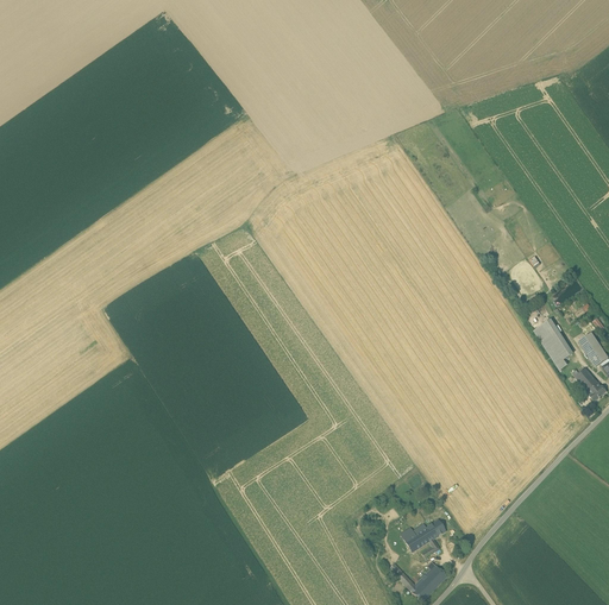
[(535,328),(557,361),(562,358),(562,359),(572,352),(551,317),(535,328)]
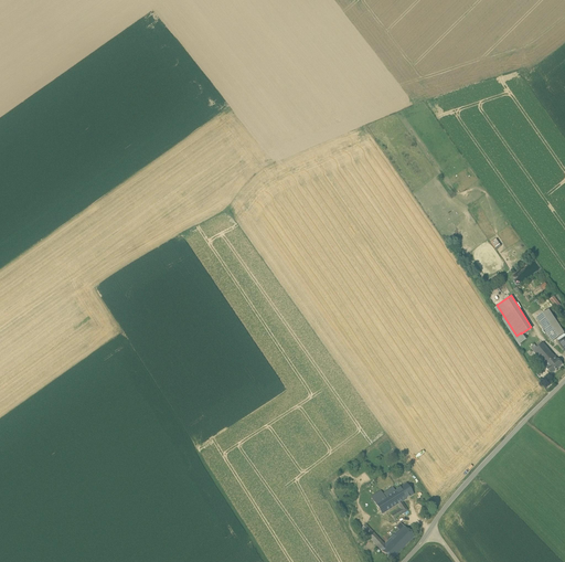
[(557,336),(558,338),(564,333),(564,331),(548,308),(537,316),(553,339),(557,336)]
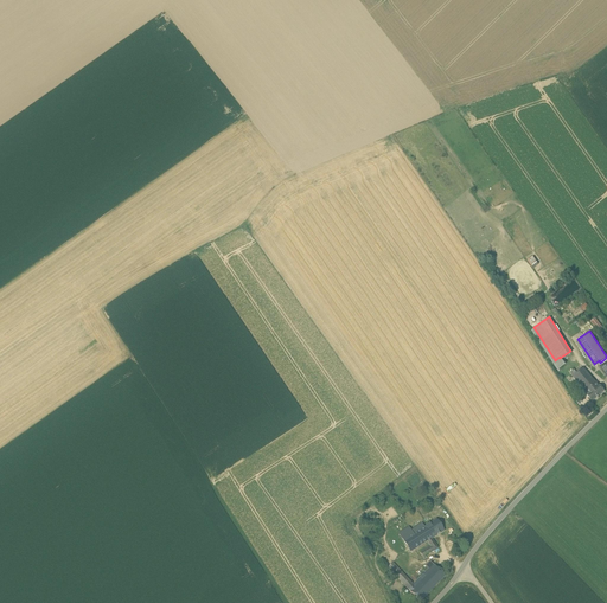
[(583,365),(577,370),(573,373),(583,385),(594,377),(583,365)]
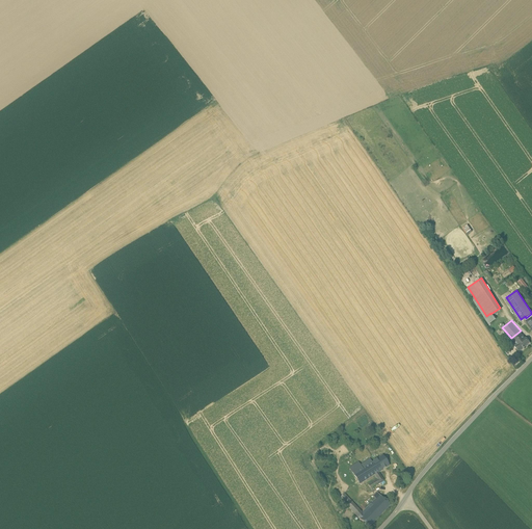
[(525,336),(521,331),(511,338),(515,343),(514,344),(519,349),(530,340),(526,335),(525,336)]
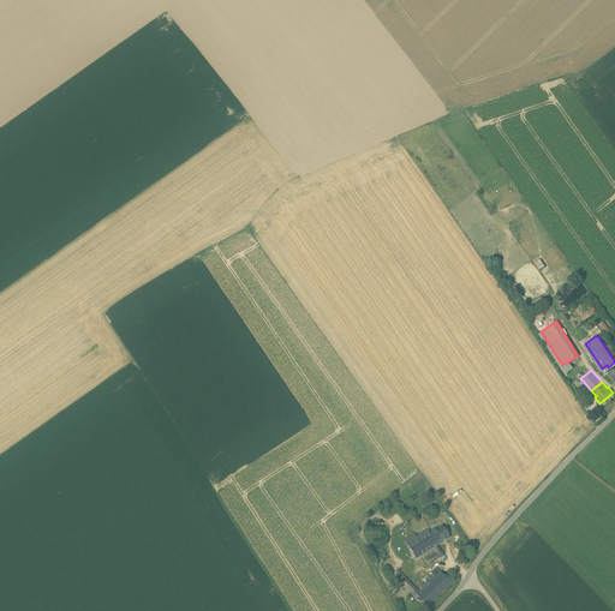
[(586,395),(587,396),(591,401),(595,397),(596,396),(591,390),(586,395)]
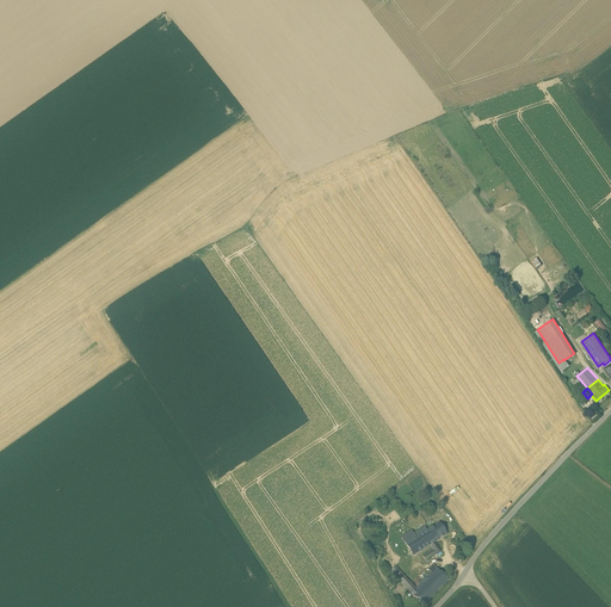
[(588,400),(587,398),(584,394),(578,398),(582,404),(588,400)]
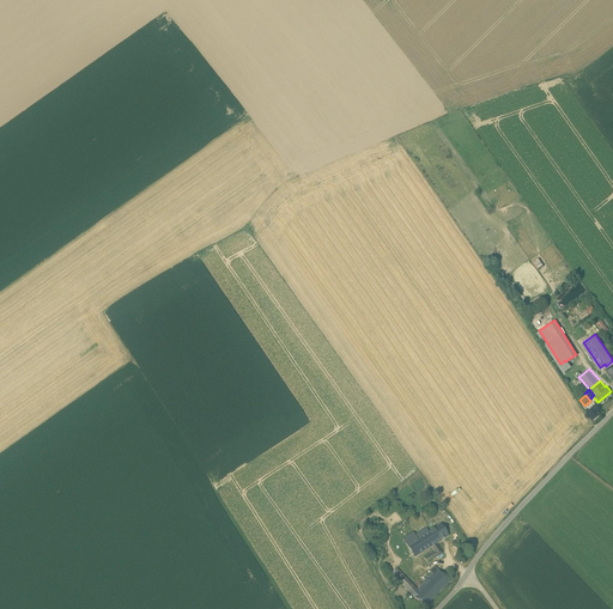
[(429,530),(436,540),(449,531),(443,521),(429,530)]
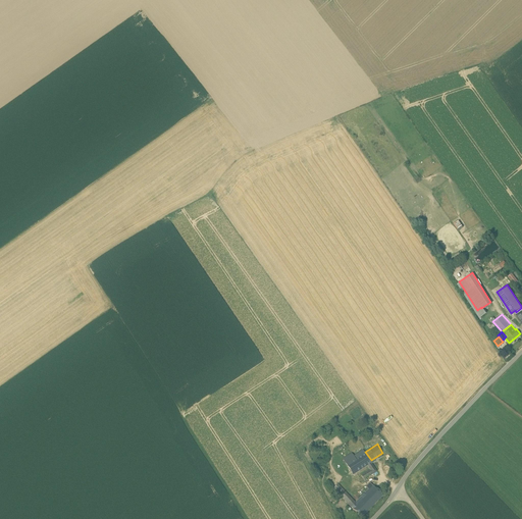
[(361,454),(356,457),(354,454),(353,452),(345,458),(353,471),(367,462),(371,460),(365,452),(361,454)]
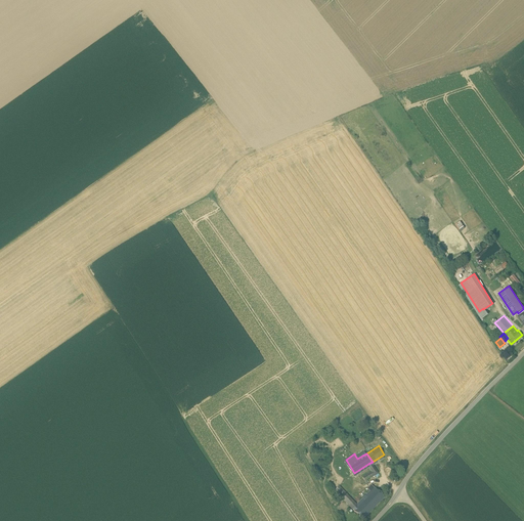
[(379,471),(373,462),(368,464),(372,469),(366,472),(362,474),(365,479),(379,471)]
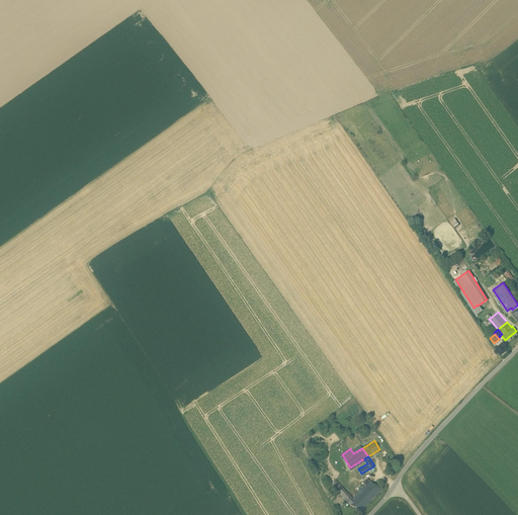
[(353,496),(327,468),(323,473),(349,500),(353,496)]
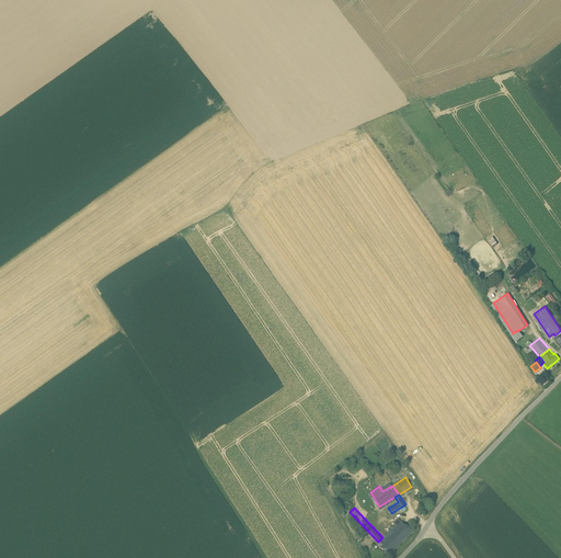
[(382,537),(378,542),(389,553),(412,530),(401,519),(397,523),(382,537)]
